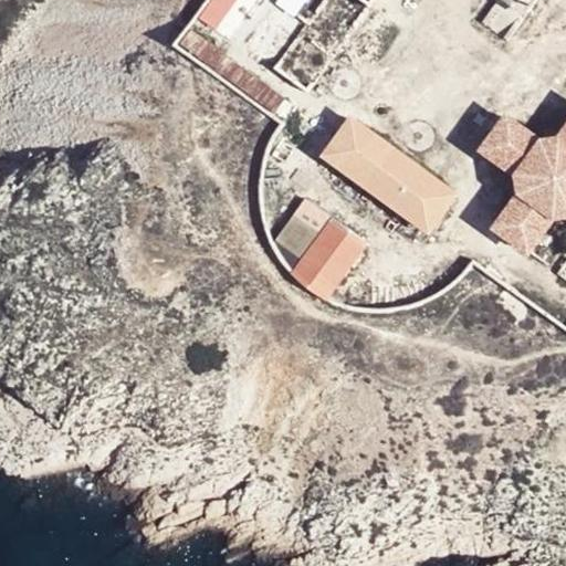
[(212,0),(200,21),(219,32),(238,0),(212,0)]
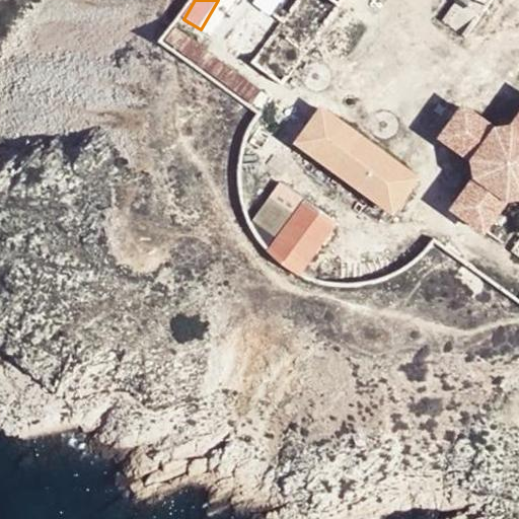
[(172,28),(165,43),(184,52),(192,38),(172,28)]
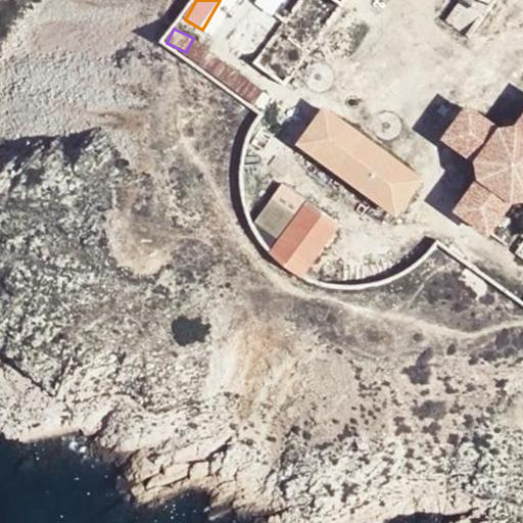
[(466,104),(439,138),(473,163),(476,180),(454,210),(488,236),(510,206),(522,204),(522,116),(516,127),(498,129),(466,104)]
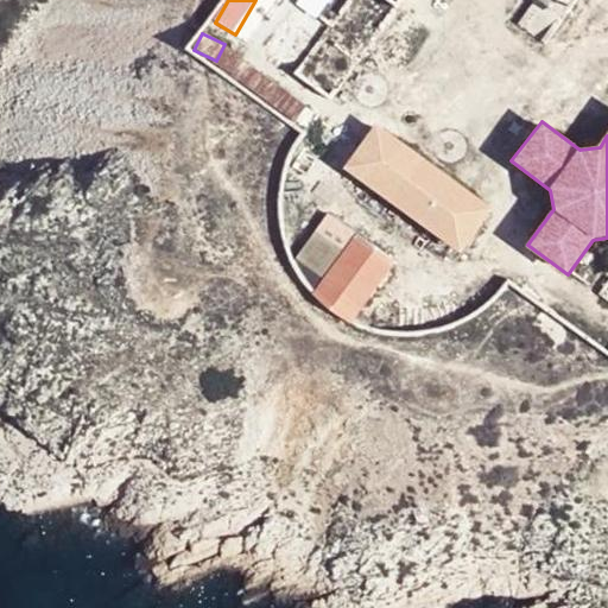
[(493,208),(375,124),(343,168),(460,253),(493,208)]
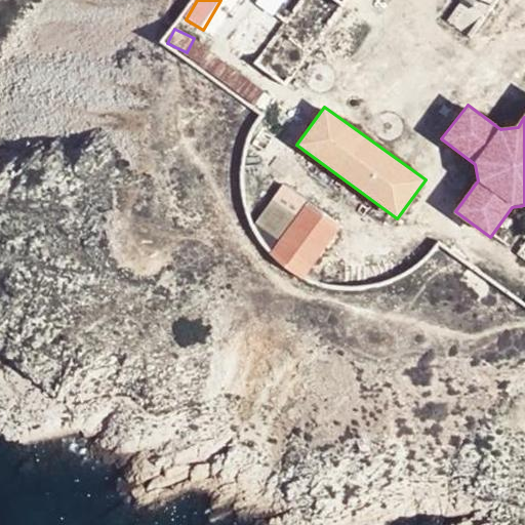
[(342,228),(308,202),(270,254),(304,281),(342,228)]
